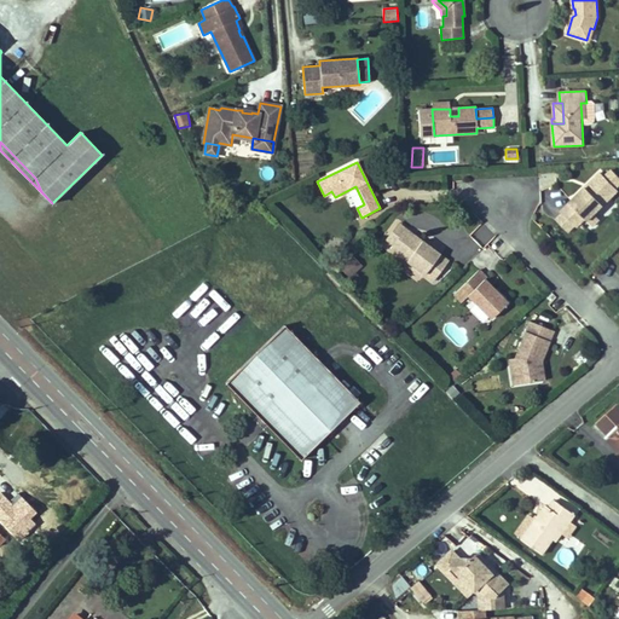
[(594,214),(618,191),(615,189),(618,185),(618,177),(612,171),(605,177),(601,173),(588,185),(590,186),(585,191),(584,190),(561,212),(563,214),(574,225),(577,227),(585,218),(588,220),(594,214)]
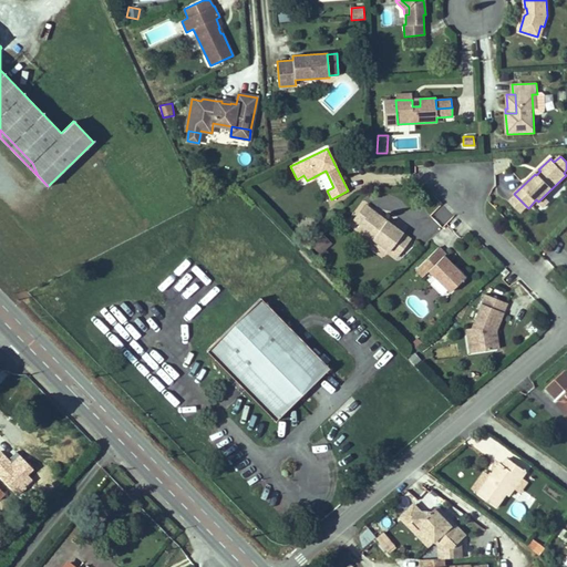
[(526,206),(516,196),(511,202),(521,212),(526,206)]
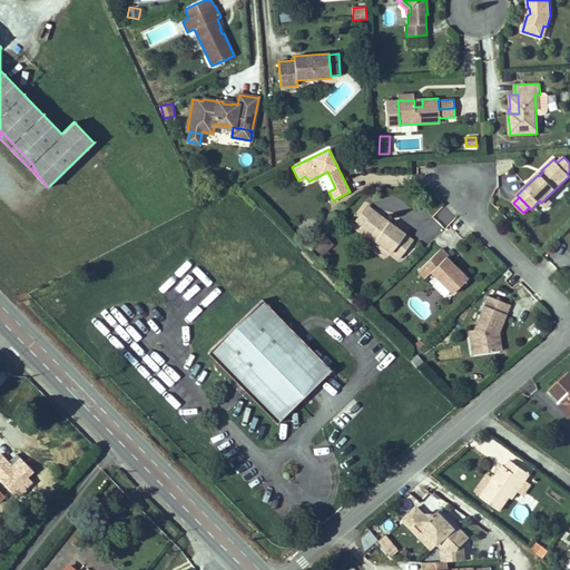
[(546,208),(552,203),(547,197),(541,203),(546,208)]
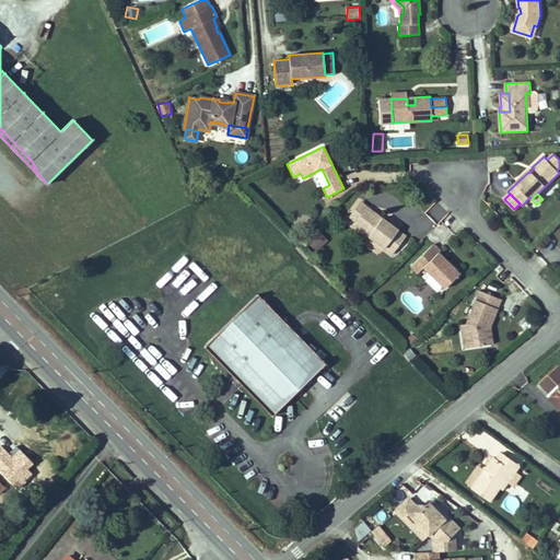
[(356,221),(366,207),(360,201),(349,217),(356,221)]
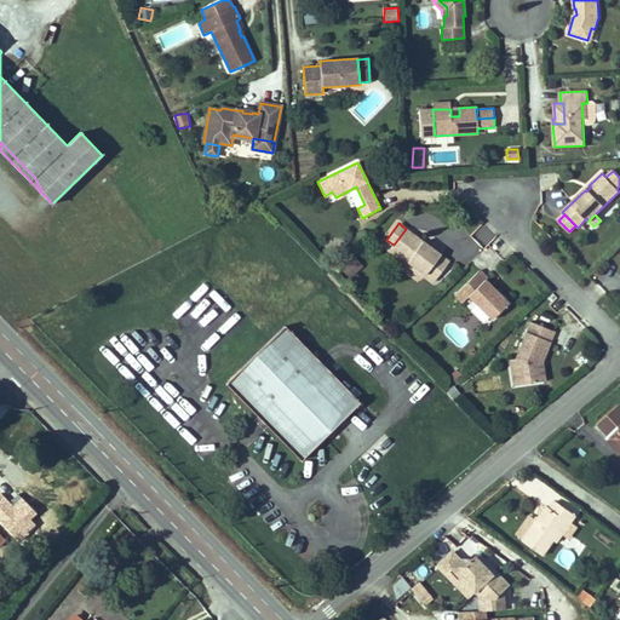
[(449,262),(428,246),(426,247),(422,244),(423,242),(406,229),(394,245),(391,250),(407,262),(425,275),(434,281),(449,262)]
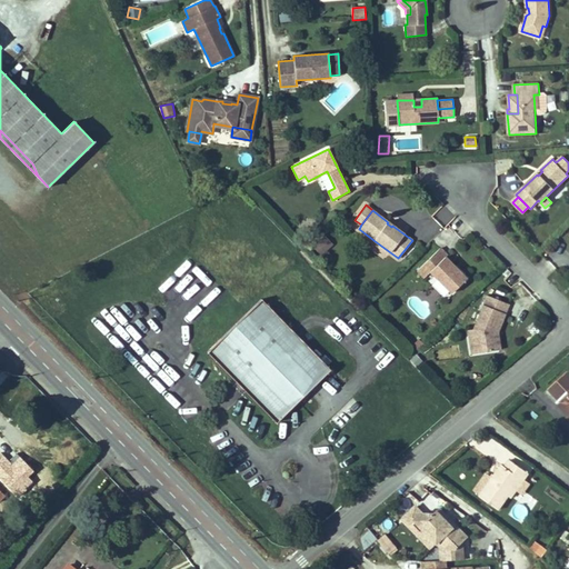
[(325,236),(312,247),(320,256),(332,245),(325,236)]
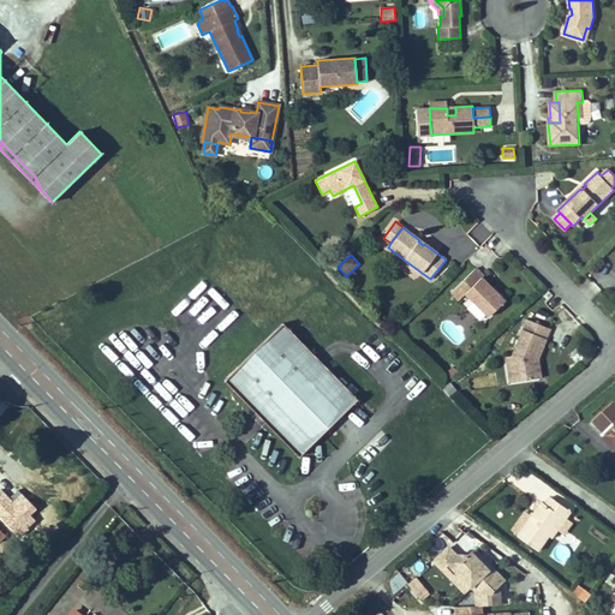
[(422,273),(404,260),(402,262),(419,275),(422,273)]
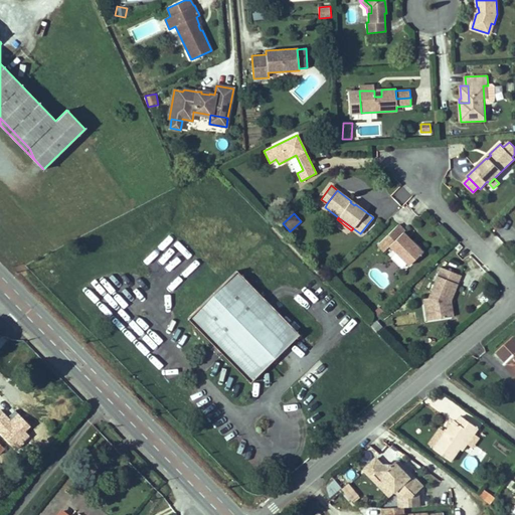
[(421,251),(413,243),(412,245),(409,243),(411,241),(402,232),(404,231),(398,224),(378,244),(384,251),(389,245),(408,265),(421,251)]
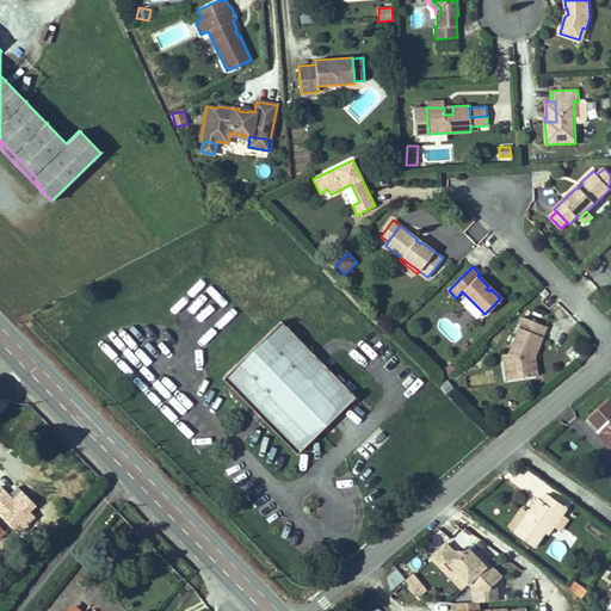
[(535,356),(547,326),(523,318),(508,353),(512,378),(532,376),(530,359),(531,355),(535,356)]
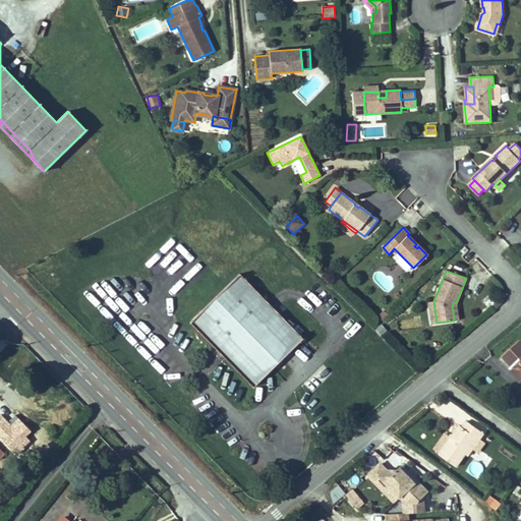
[(252,387),(302,338),(298,335),(293,329),(239,274),(189,322),(252,387)]
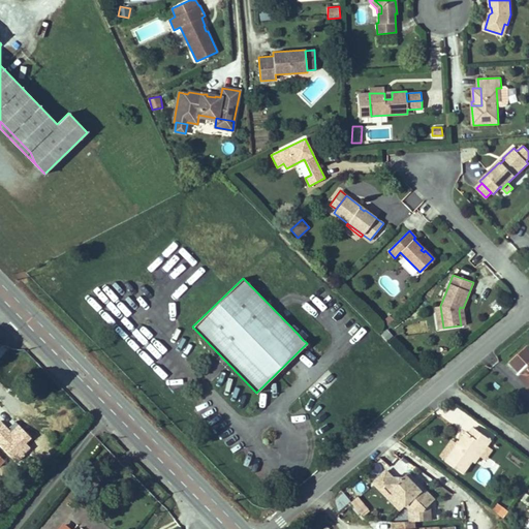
[(344,314),(339,319),(359,341),(364,336),(344,314)]
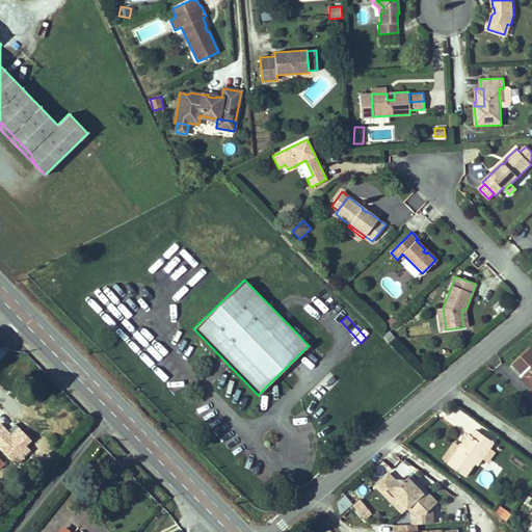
[(309,338),(303,333),(299,336),(304,342),(309,338)]
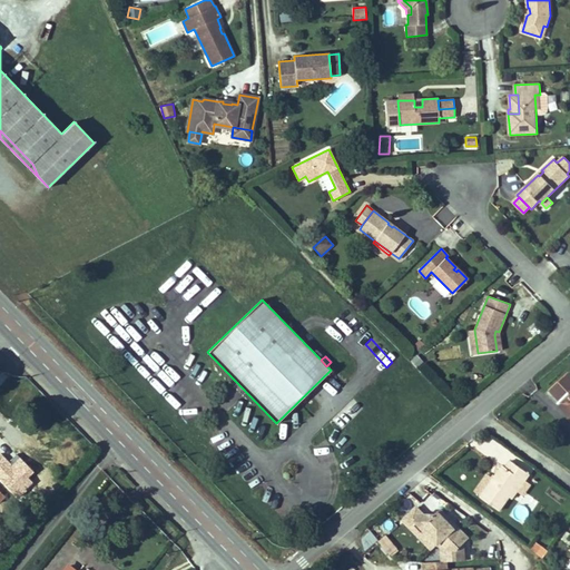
[(569,375),(568,374),(551,391),(560,401),(559,403),(569,414),(569,375)]
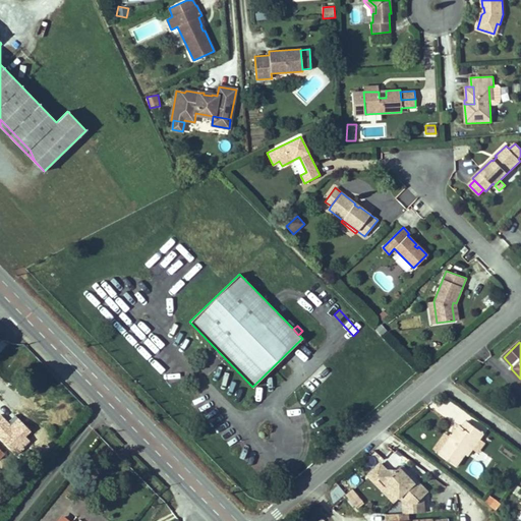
[(465,454),(476,439),(479,440),(484,433),(467,420),(462,427),(460,425),(451,438),(440,454),(457,466),(465,454)]
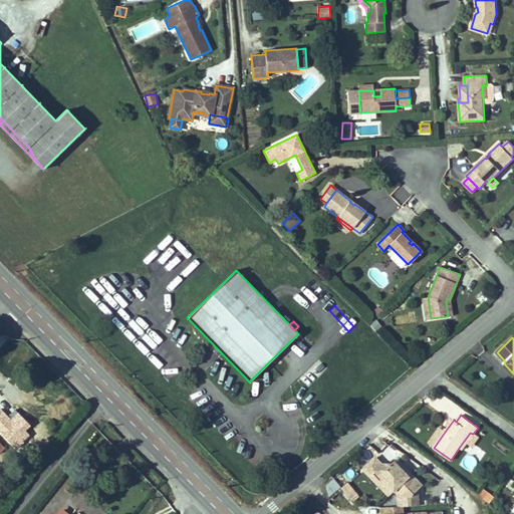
[(434,448),(445,432),(440,428),(428,443),(434,448)]
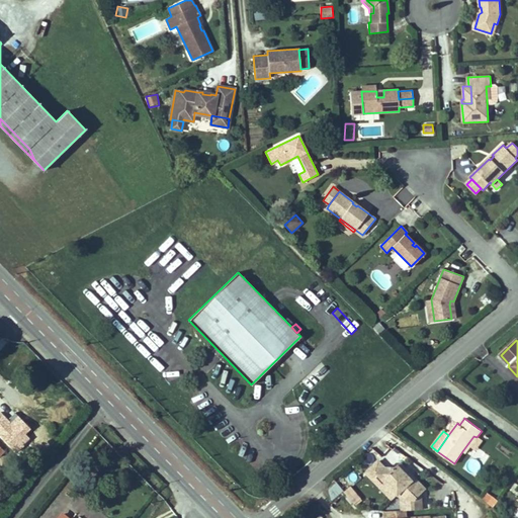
[(465,453),(477,437),(473,436),(462,451),(465,453)]
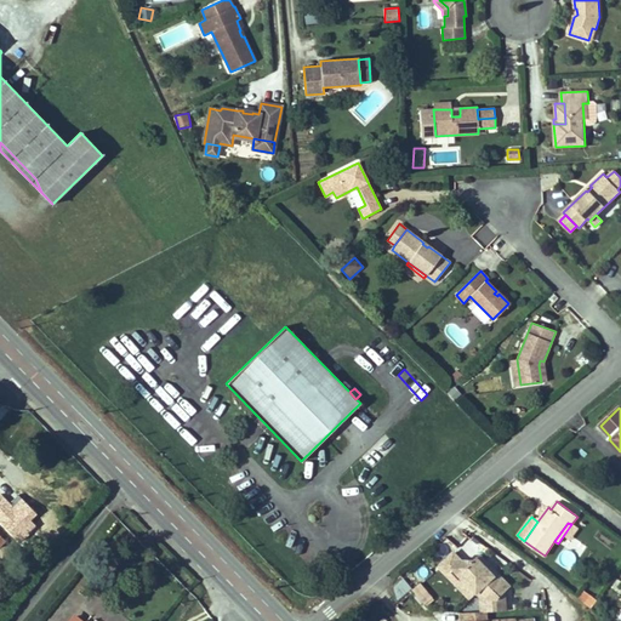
[(505,592),(511,587),(497,573),(496,574),(489,567),(490,565),(480,554),(474,560),(461,559),(450,570),(460,581),(466,580),(478,592),(482,596),(483,611),(488,611),(506,610),(505,592)]
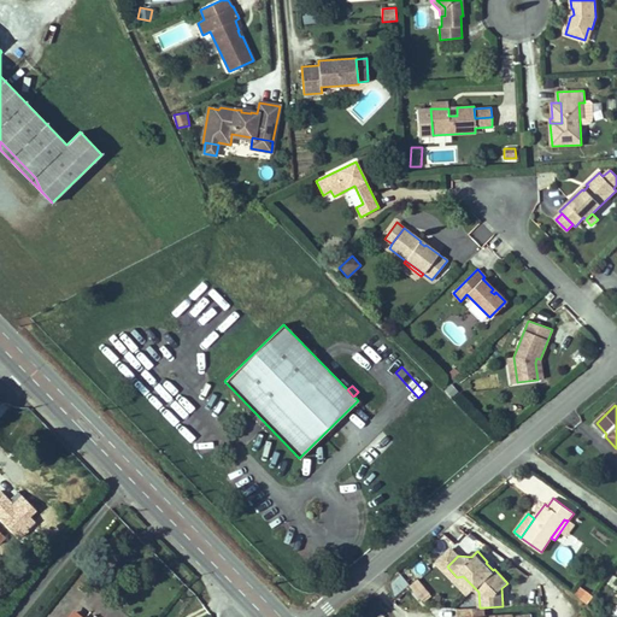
[(399,571),(392,577),(391,581),(392,587),(395,595),(398,599),(411,587),(399,571)]
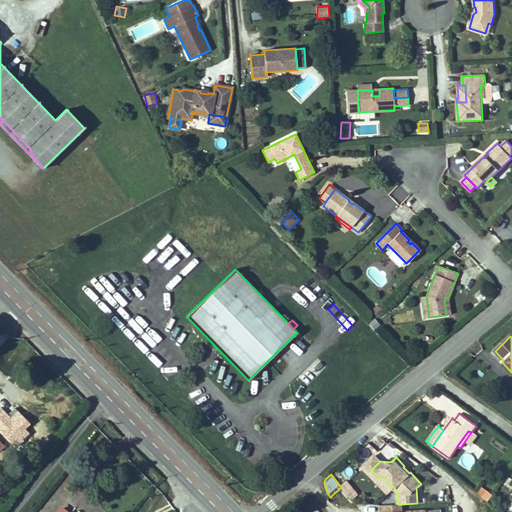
[(394,488),(384,478),(379,479),(376,481),(388,494),(394,488)]
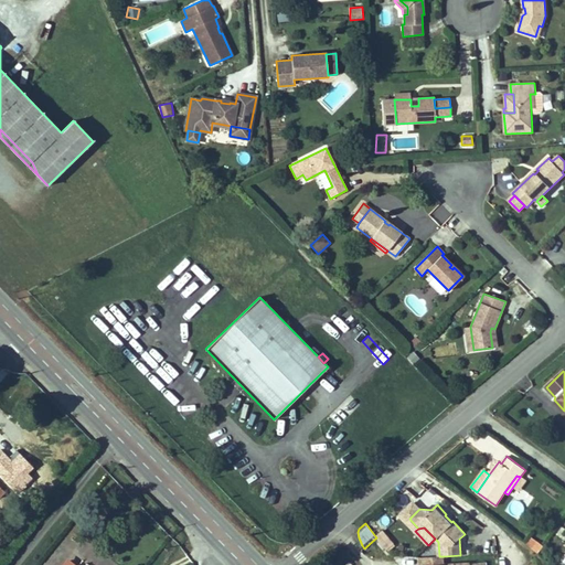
[(385,552),(395,547),(385,530),(376,534),(385,552)]
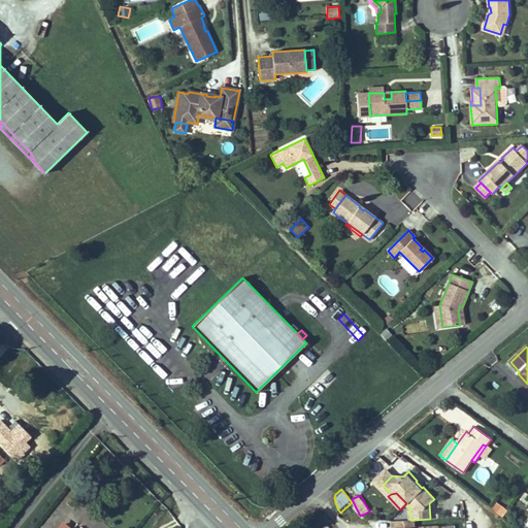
[(496,501),(491,508),(503,518),(508,510),(496,501)]
